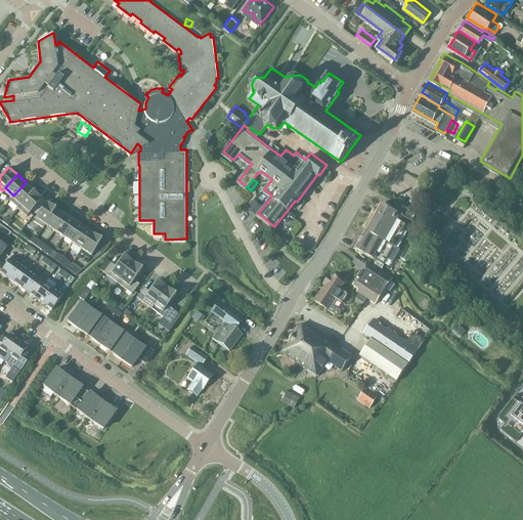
[(19,206),(34,189),(26,182),(10,199),(19,206)]
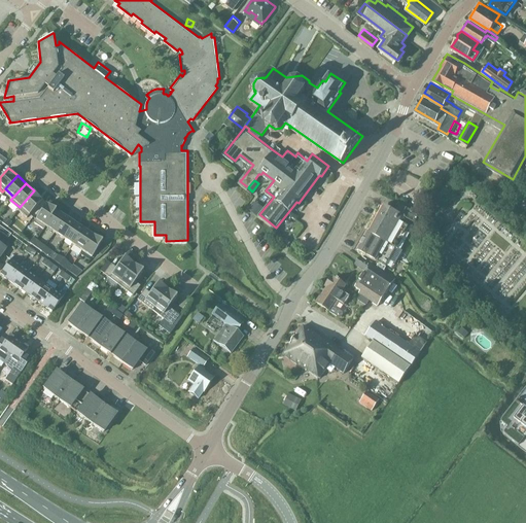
[(28,214),(42,198),(34,190),(20,207),(28,214)]
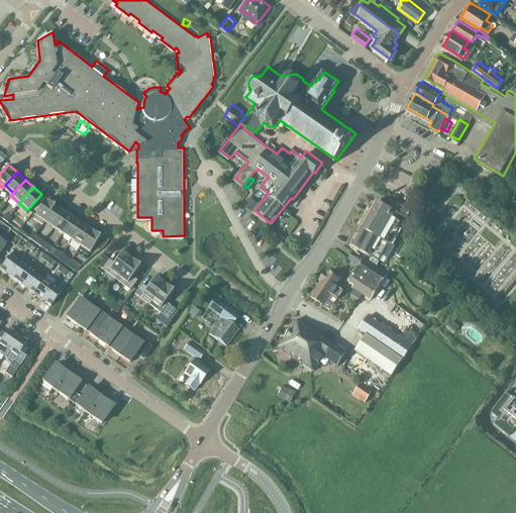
[(254,210),(261,202),(251,195),(245,204),(254,210)]
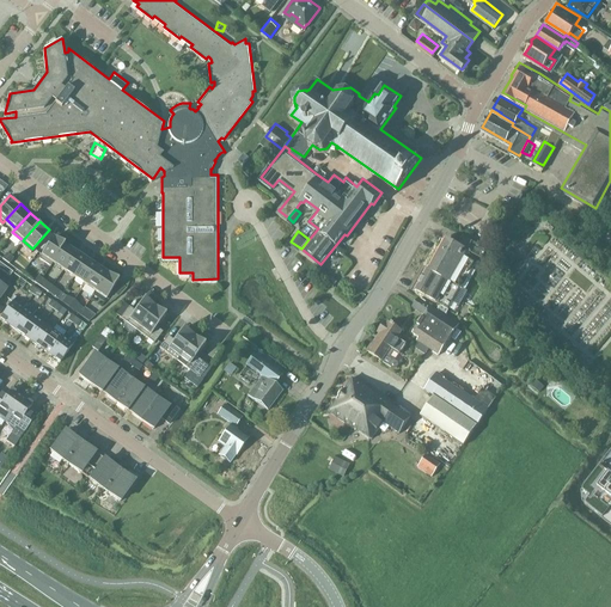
[(487,246),(464,233),(459,241),(447,235),(432,263),(429,267),(428,267),(425,273),(422,271),(419,277),(421,280),(416,288),(441,302),(448,306),(453,299),(460,286),(462,287),(463,286),(476,263),(471,261),(469,263),(463,259),(469,249),(481,256),(487,246)]
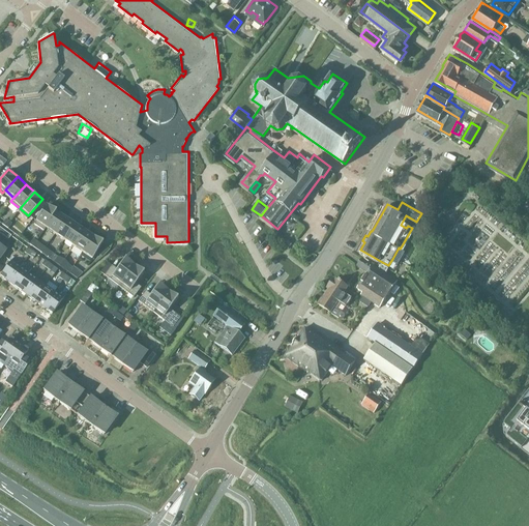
[(47,225),(57,209),(47,203),(34,221),(45,228),(47,225)]
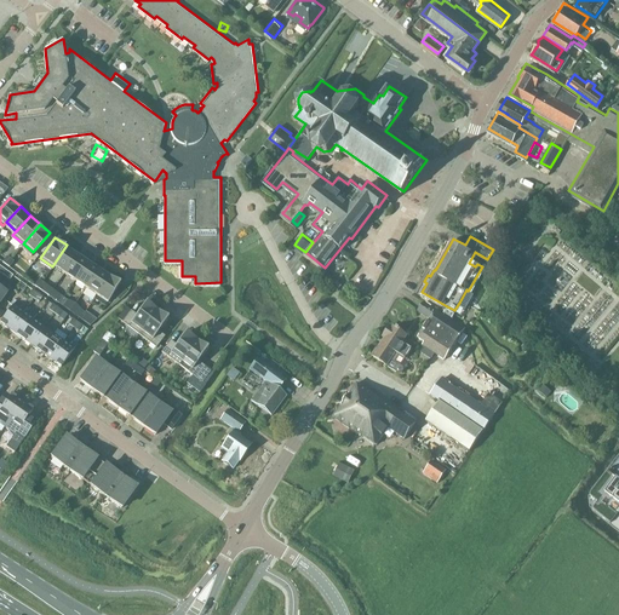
[(66,270),(78,252),(67,245),(55,263),(66,270)]
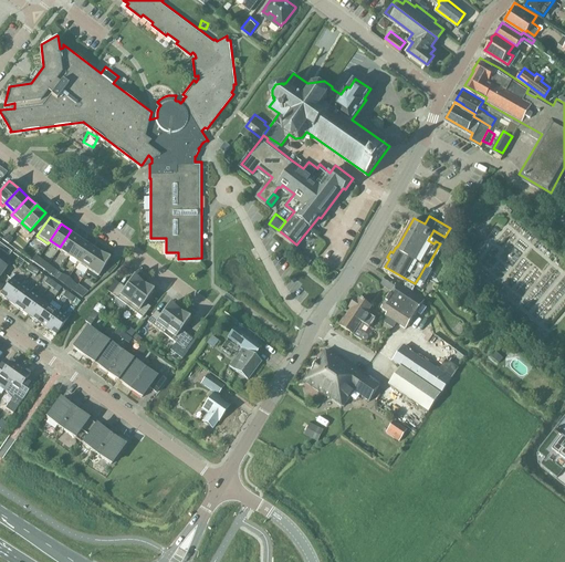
[(70,253),(81,237),(71,230),(60,247),(70,253)]
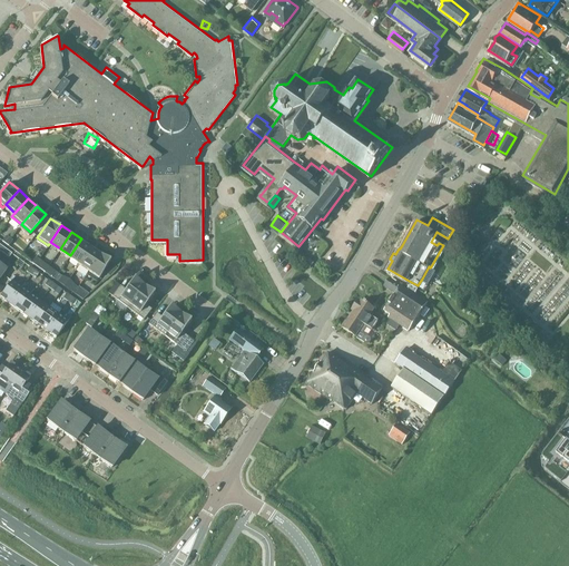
[(80,262),(91,245),(81,238),(70,255),(80,262)]
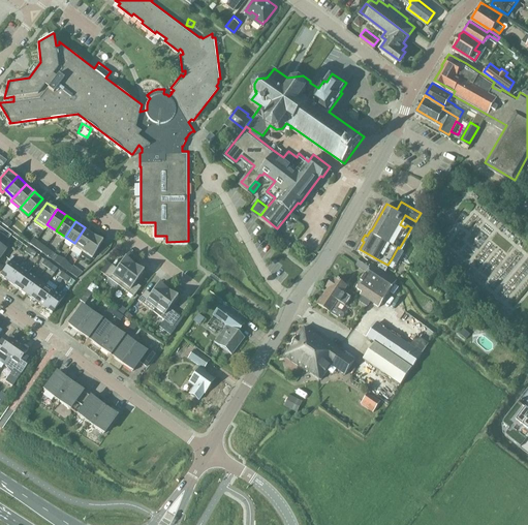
[(37,235),(43,238),(48,230),(42,227),(37,235)]
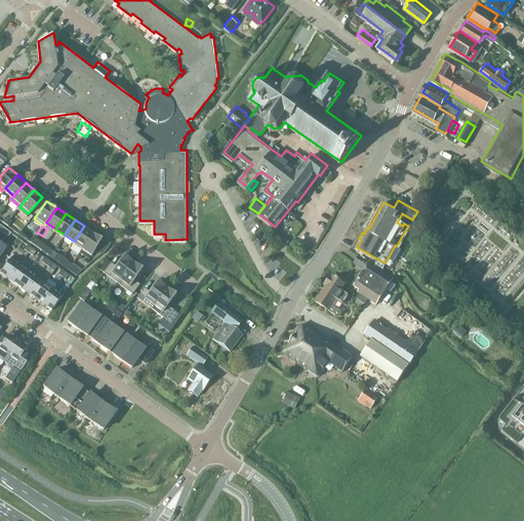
[(83,247),(93,232),(84,226),(74,241),(83,247)]
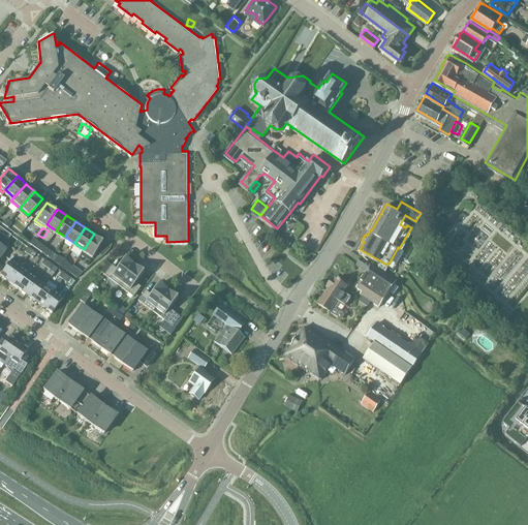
[(93,255),(103,240),(94,234),(84,249),(93,255)]
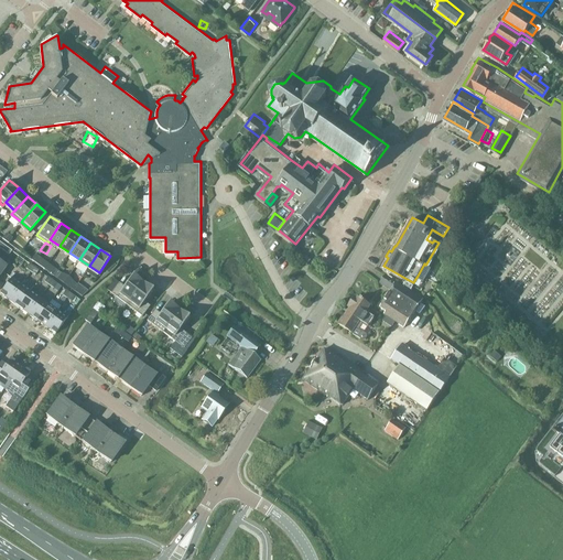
[(128,302),(144,280),(134,272),(126,283),(120,279),(112,290),(128,302)]
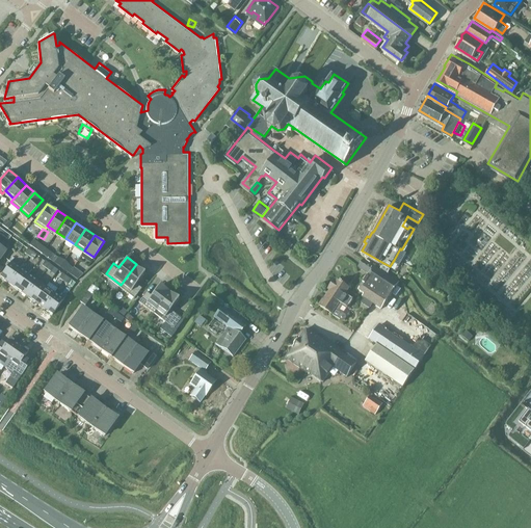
[(399,280),(375,263),(375,264),(365,257),(361,263),(371,270),(360,287),(365,291),(364,293),(382,306),(399,280)]
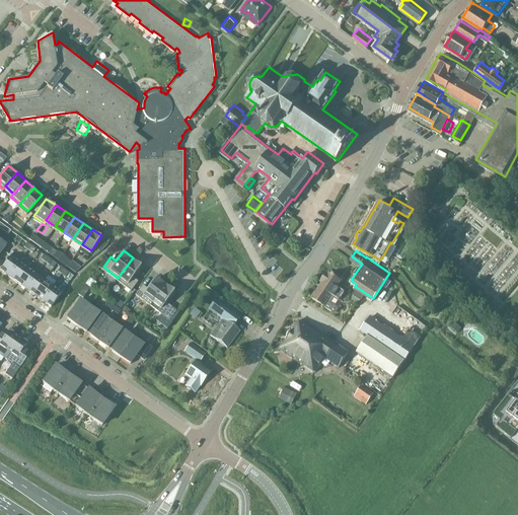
[(1,268),(9,274),(20,259),(11,252),(1,268)]
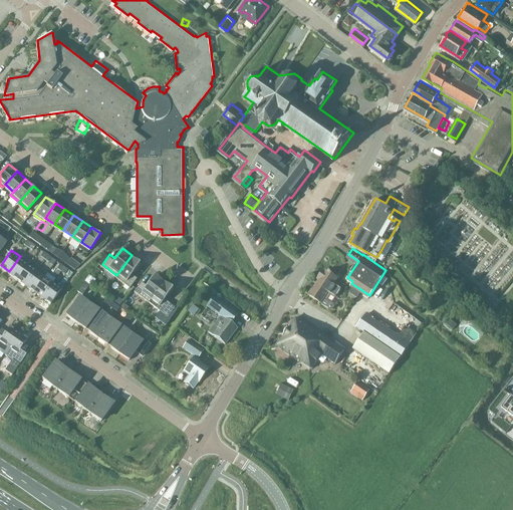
[(102,264),(109,254),(105,251),(98,261),(102,264)]
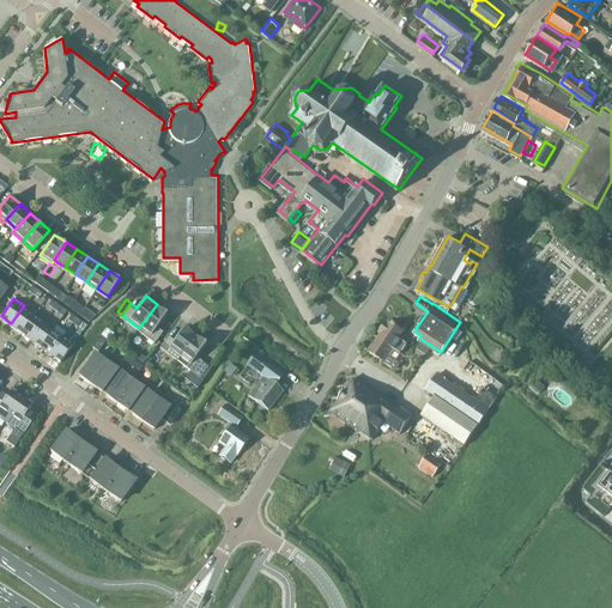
[(139,328),(156,340),(164,329),(158,324),(167,312),(157,304),(139,328)]
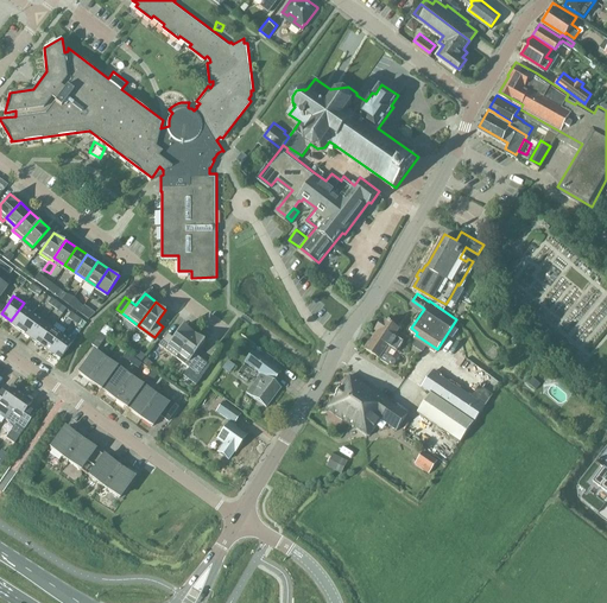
[(11,321),(21,328),(33,310),(24,303),(11,321)]
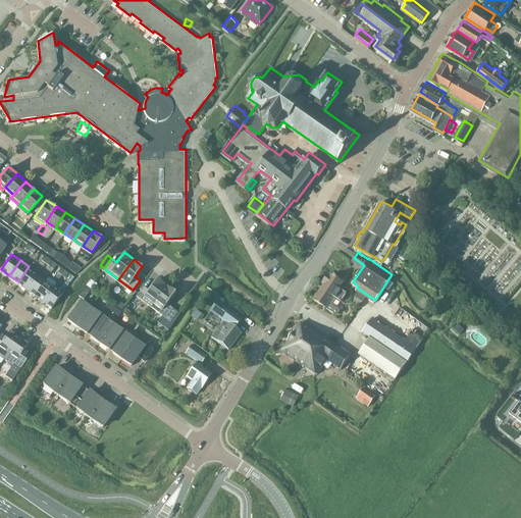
[(18,281),(27,288),(38,272),(29,266),(18,281)]
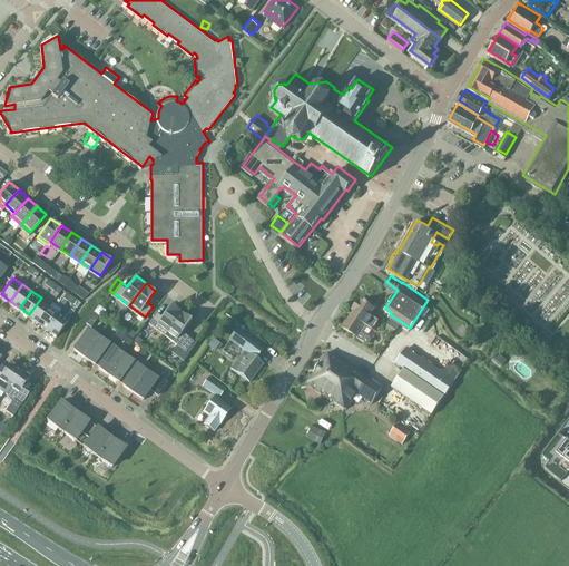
[(352,312),(349,319),(347,318),(343,324),(368,340),(371,340),(372,338),(371,334),(364,330),(369,323),(373,327),(380,318),(371,311),(374,305),(363,298),(362,299),(360,296),(353,306),(356,309),(353,313),(352,312)]
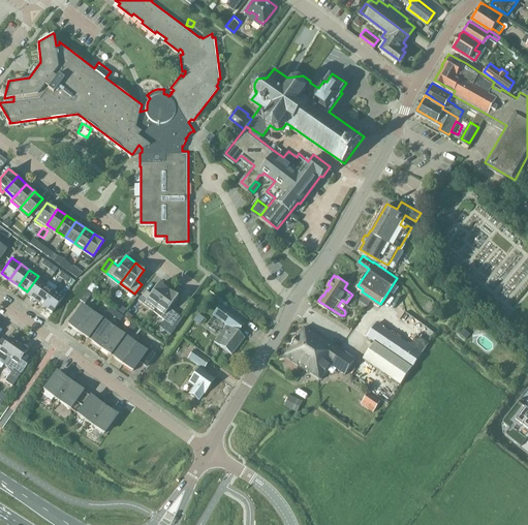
[(27,291),(35,298),(47,282),(38,276),(27,291)]
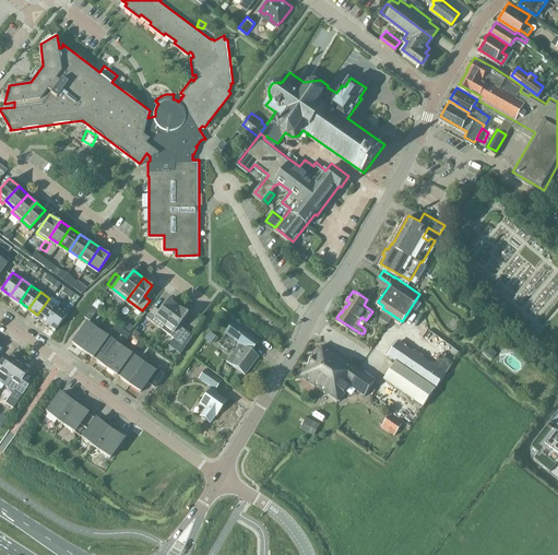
[(155,304),(146,315),(162,326),(178,305),(168,297),(161,308),(155,304)]
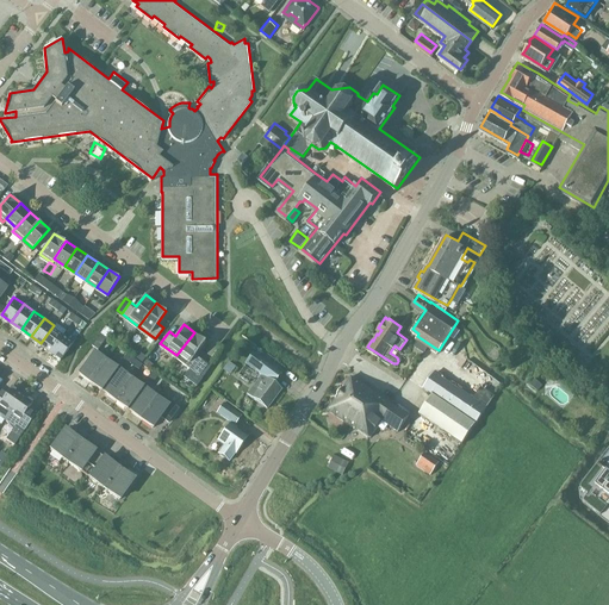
[(41,343),(50,350),(63,332),(54,325),(41,343)]
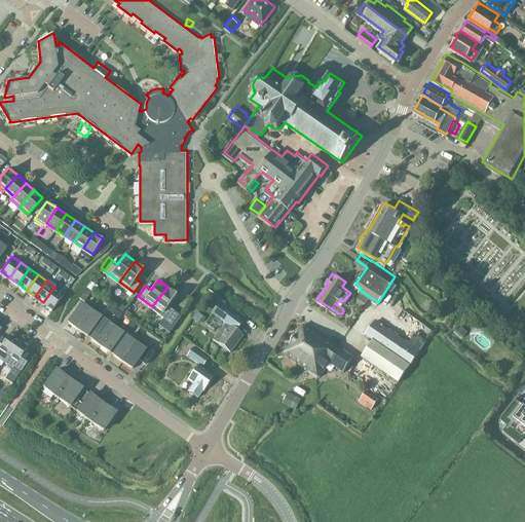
[(83,290),(88,294),(92,289),(87,285),(83,290)]
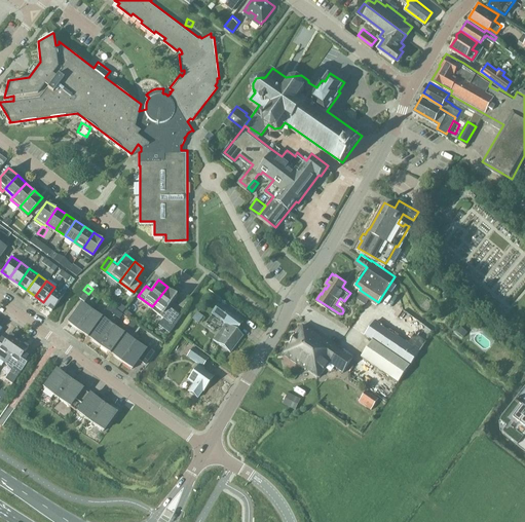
[(55,288),(54,287),(43,302),(52,308),(64,293),(62,292),(63,290),(55,288)]
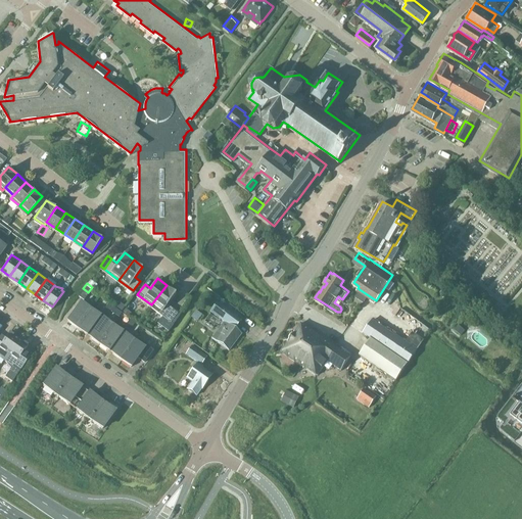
[(176,291),(167,285),(151,304),(171,319),(172,320),(179,310),(169,302),(176,291)]
